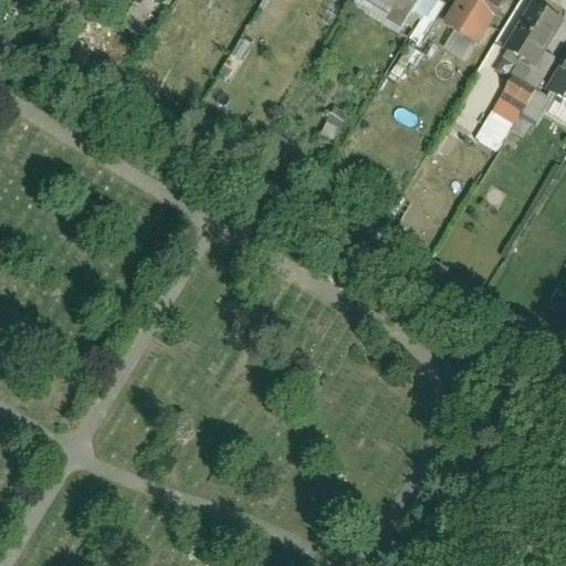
[(357,0),(352,10),(381,25),(389,10),(369,0),(357,0)]
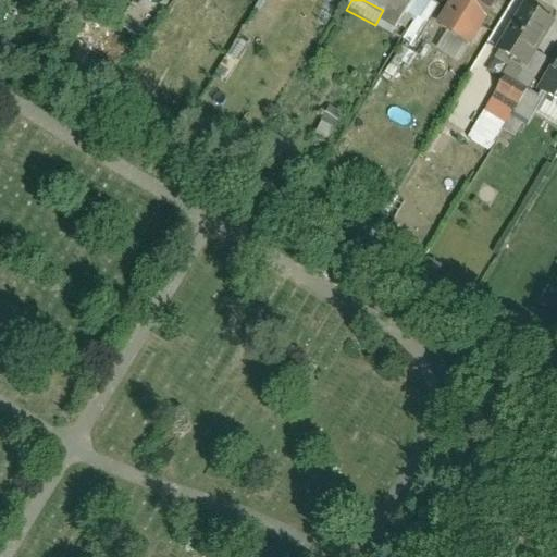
[(415,0),(408,20),(424,26),(434,2),(426,0),(415,0)]
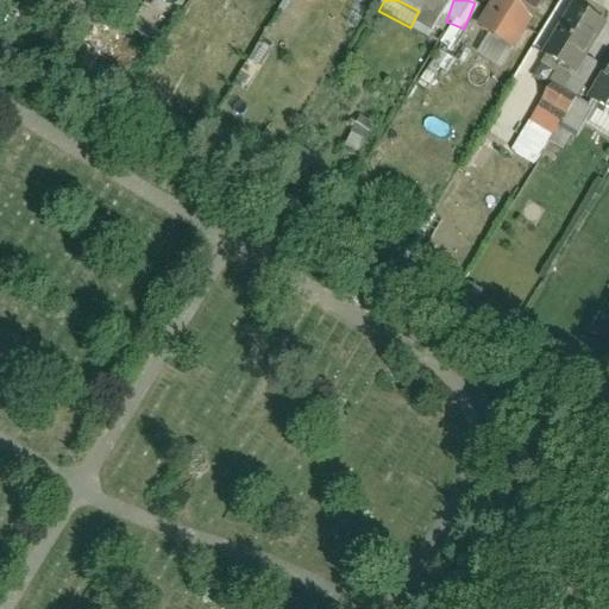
[(547,0),(487,0),(531,27),(547,0)]
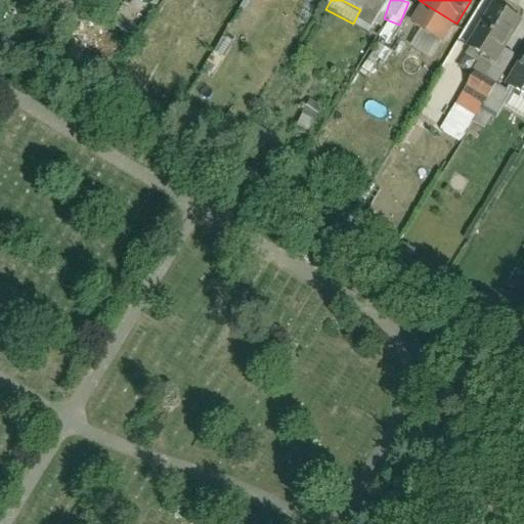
[(496,67),(523,23),(523,18),(495,0),(465,46),(496,67)]
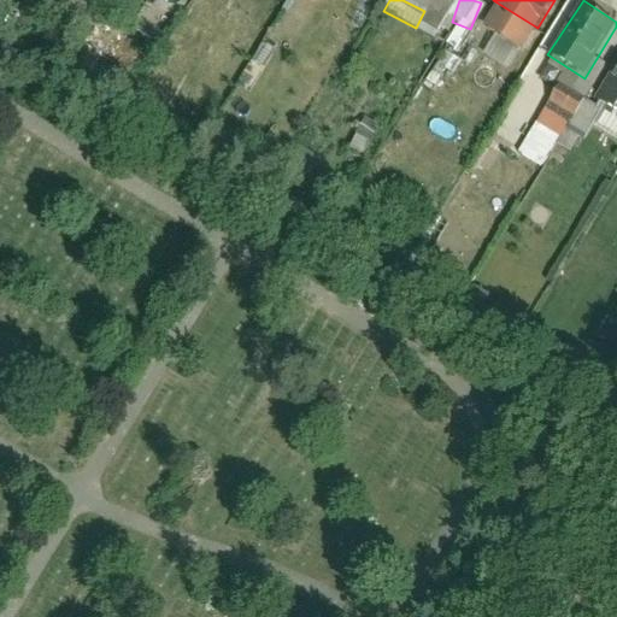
[(616,106),(616,68),(599,97),(616,106)]
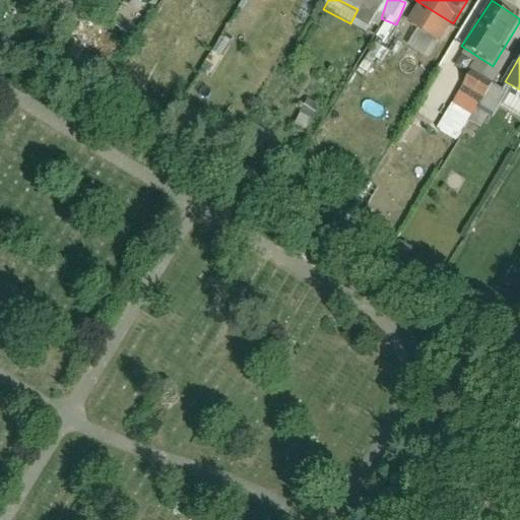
[(519,100),(468,71),(435,130),(456,142),(474,110),(490,118),(497,105),(518,117),(519,112),(519,100)]
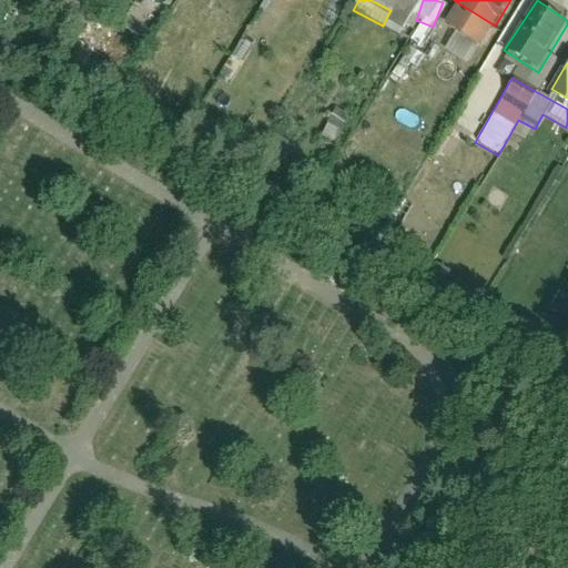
[(320,134),(332,141),(344,118),(332,111),(320,134)]
